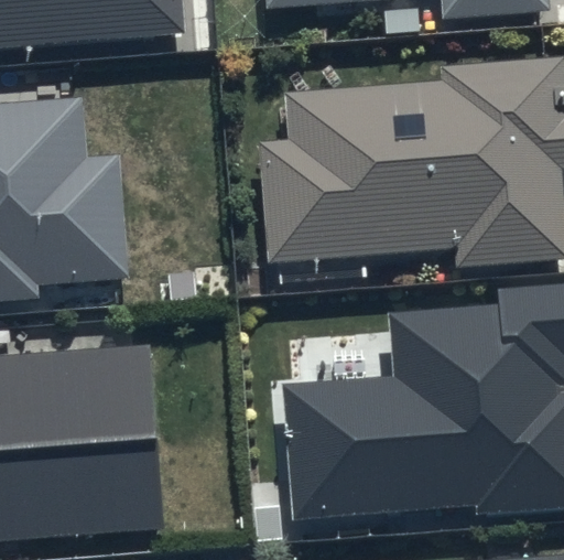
[(0,0),(0,45),(185,33),(183,0),(0,0)]
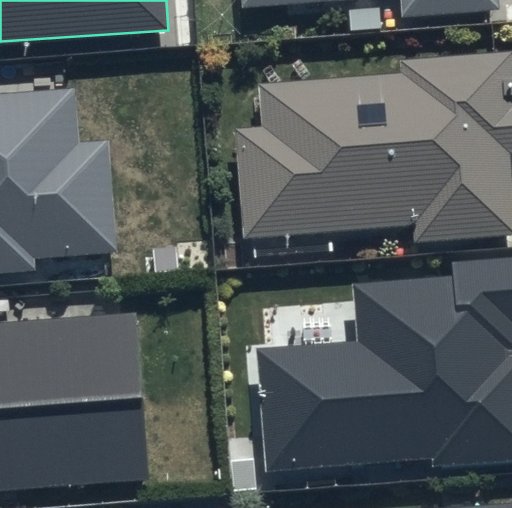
[(240,0),(241,8),(365,0),(400,0),(402,17),(497,10),(496,0),(240,0)]
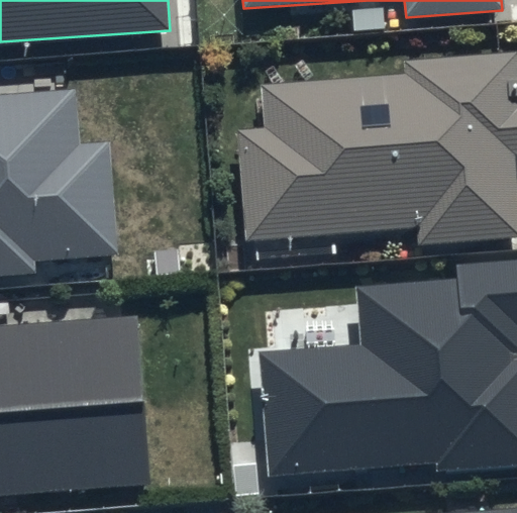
[(264,128),(237,130),(245,241),(416,228),(417,246),(516,238),(516,166),(516,152),(516,52),(405,61),(406,74),(261,85),(264,128)]
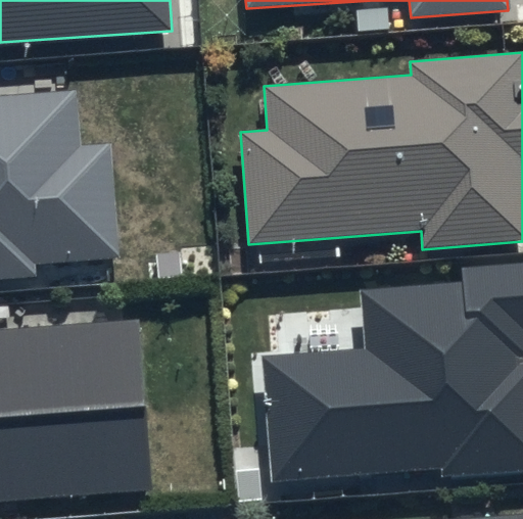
[(0,279),(37,277),(35,263),(119,256),(109,143),(81,146),(77,89),(0,94),(0,279)]
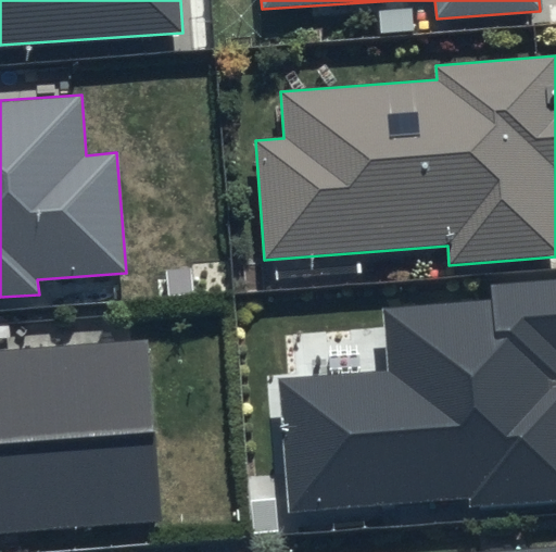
[(555,278),(489,284),(490,299),(382,306),(387,369),(277,377),(287,515),(470,502),(471,511),(555,504),(555,278)]
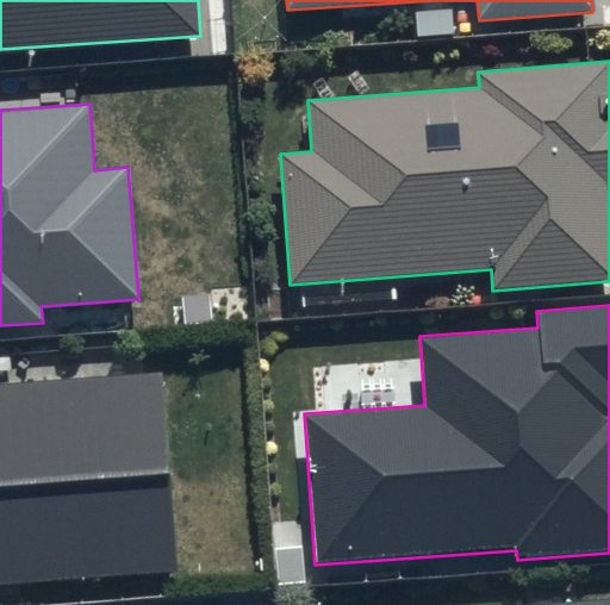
[(0,584),(176,572),(162,372),(0,384),(0,584)]
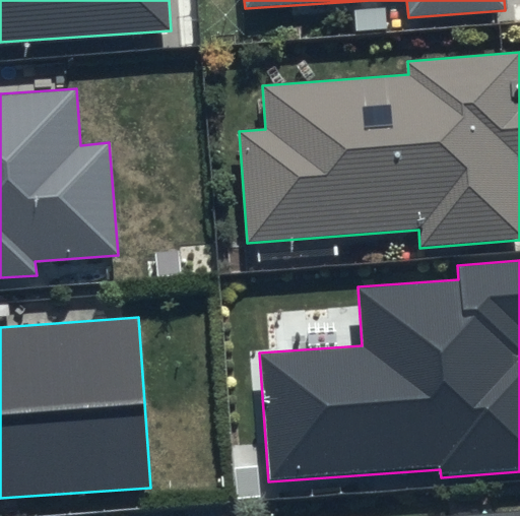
All buildings are outlined.
